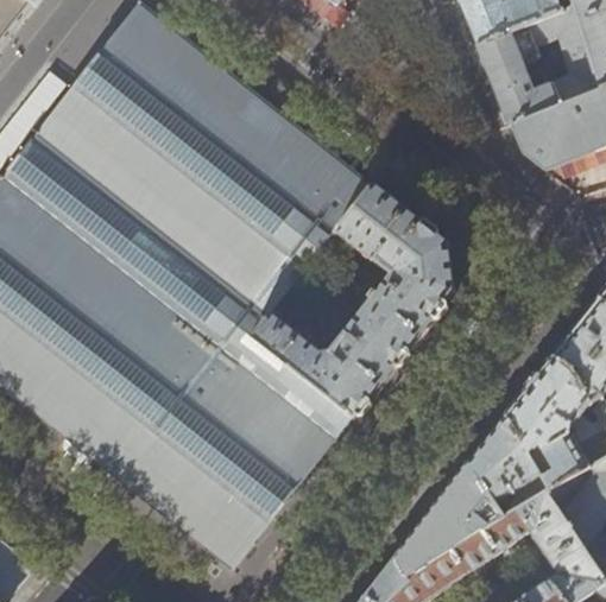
[(0,42),(33,0),(0,0),(0,42)]
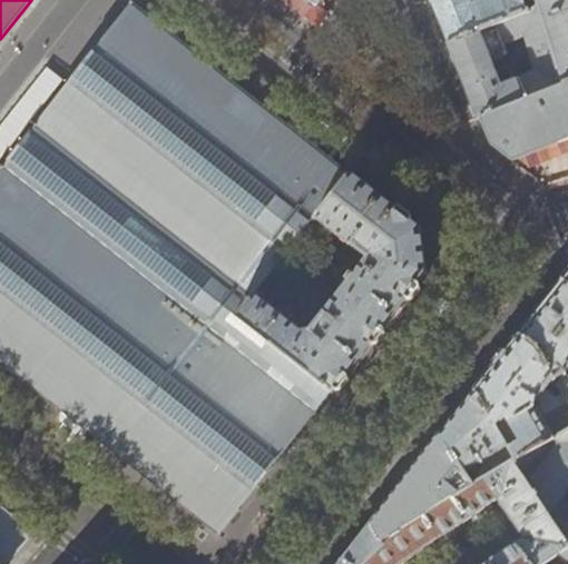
[(154,19),(133,2),(131,0),(128,0),(128,2),(111,25),(110,23),(108,26),(109,27),(92,49),(91,48),(89,50),(90,51),(72,73),(71,72),(70,75),(71,76),(54,97),(52,97),(51,98),(52,99),(35,120),(33,120),(32,122),(33,124),(28,130),(27,129),(26,131),(27,132),(18,144),(9,154),(8,154),(7,156),(8,157),(1,164),(1,162),(0,164),(0,166),(0,359),(0,362),(1,363),(2,362),(23,378),(22,379),(26,381),(47,397),(47,398),(49,399),(50,399),(71,416),(70,417),(72,418),(74,418),(95,435),(97,437),(98,436),(119,454),(118,455),(120,456),(121,456),(143,473),(145,475),(145,474),(167,491),(166,492),(168,494),(169,493),(191,510),(189,511),(192,513),(193,512),(215,528),(214,530),(217,533),(219,528),(218,527),(235,506),(236,507),(238,505),(237,504),(254,483),(255,483),(257,481),(256,480),(273,458),(274,459),(276,457),(275,456),(292,434),(293,435),(295,433),(294,432),(311,411),(312,412),(315,408),(313,407),(319,401),(320,402),(321,401),(320,399),(330,388),(235,315),(252,295),(312,216),(348,172),(346,171),(346,170),(344,169),(322,152),(323,151),(321,150),(320,151),(299,134),(299,132),(296,130),(296,131),(274,115),(275,114),(273,112),(272,114),(251,96),(251,95),(250,94),(248,95),(227,77),(228,76),(226,75),(225,76),(204,59),(205,58),(203,56),(202,57),(179,39),(180,38),(178,37),(177,38),(156,21),(157,19),(155,18),(154,19)]
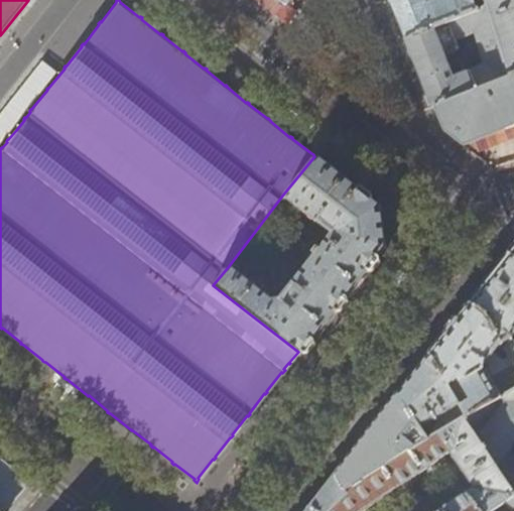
[(389,0),(392,6),(405,36),(485,3),(484,0),(389,0)]
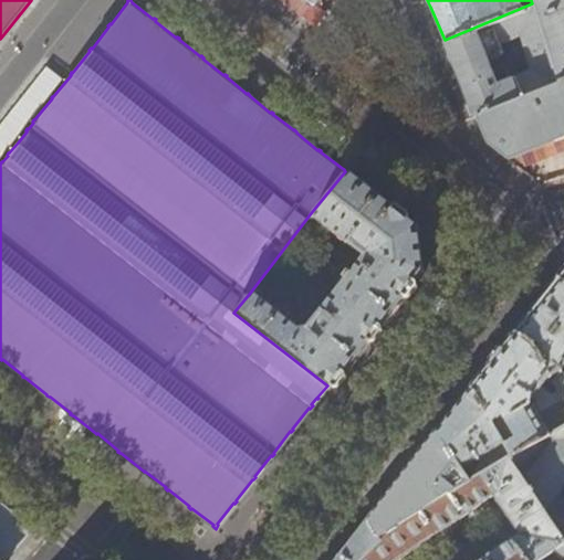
[(531,0),(532,3),(556,78),(474,113),(480,125),(487,139),(507,156),(563,131),(563,0),(531,0)]
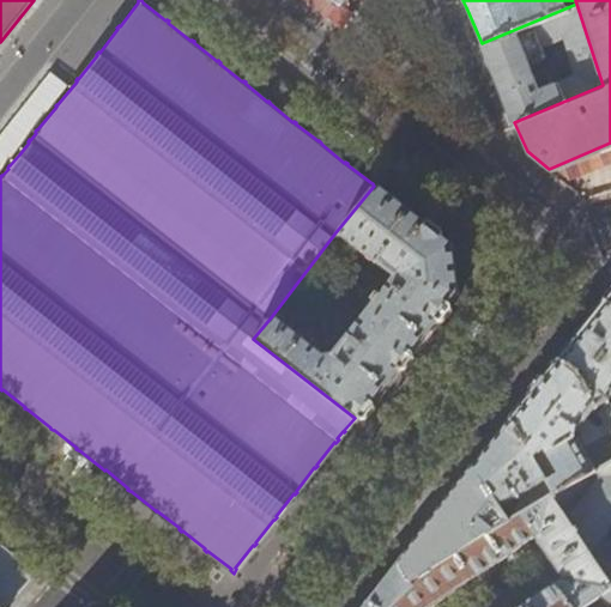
[(482,43),(481,43),(495,80),(512,122),(514,122),(603,85),(576,4),(482,43)]
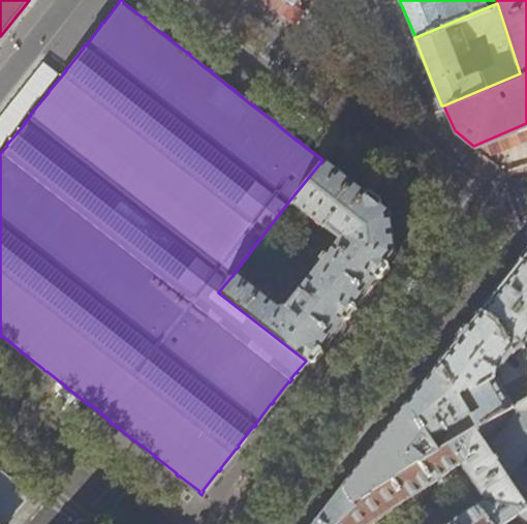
[(323,159),(322,160),(289,201),(338,238),(324,254),(321,252),(317,258),(319,262),(283,307),(277,307),(234,274),(218,293),(306,361),(336,324),(364,287),(365,288),(376,274),(375,273),(393,251),(388,210),(354,184),(323,159)]
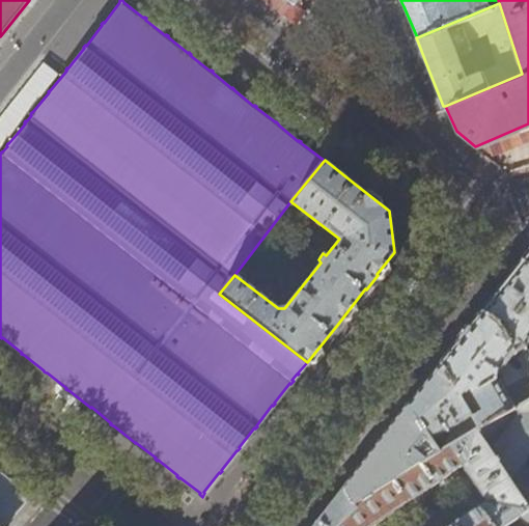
[(290,242),(276,231),(260,253),(274,264),(290,242)]
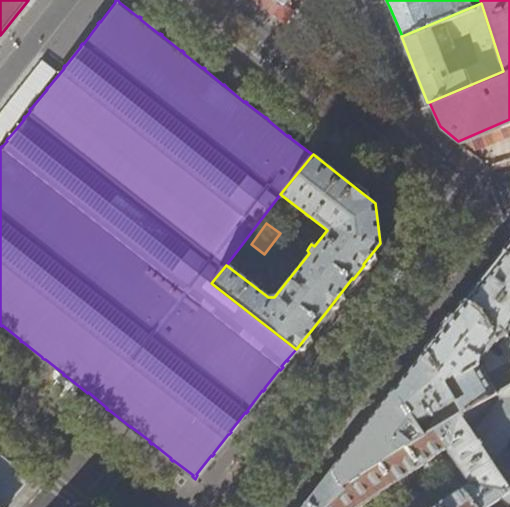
[(483,274),(464,298),(479,310),(509,361),(509,253),(503,249),(483,274)]
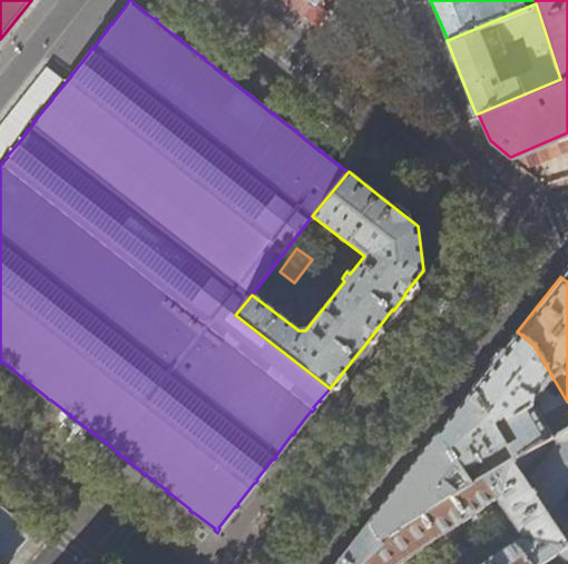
[(491,364),(472,388),(515,456),(567,425),(567,402),(534,345),(517,332),(491,364)]
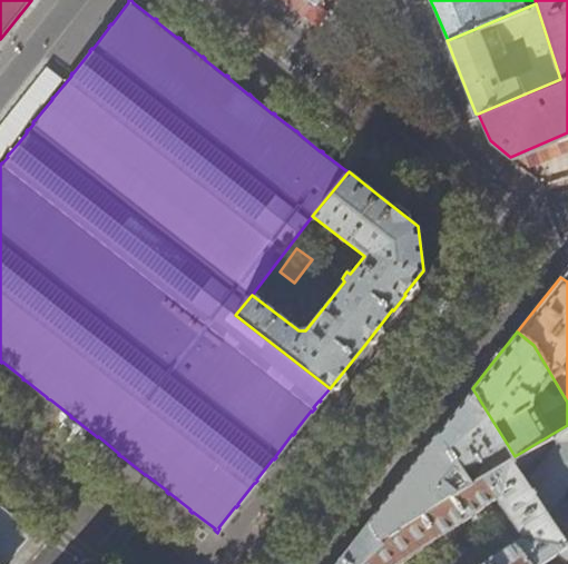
[(451,415),(439,431),(471,482),(488,473),(479,461),(486,456),(488,461),(493,457),(499,466),(511,458),(515,456),(472,388),(451,415)]
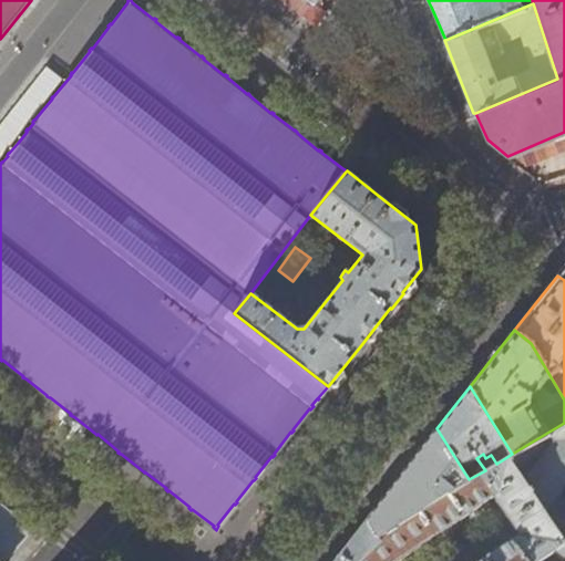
[(564,543),(564,423),(512,454),(509,456),(563,541),(564,543)]
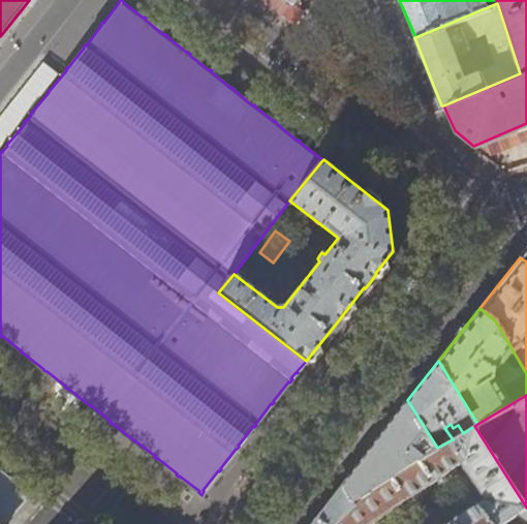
[(352,498),(437,448),(407,400),(375,440),(342,482),(352,498)]
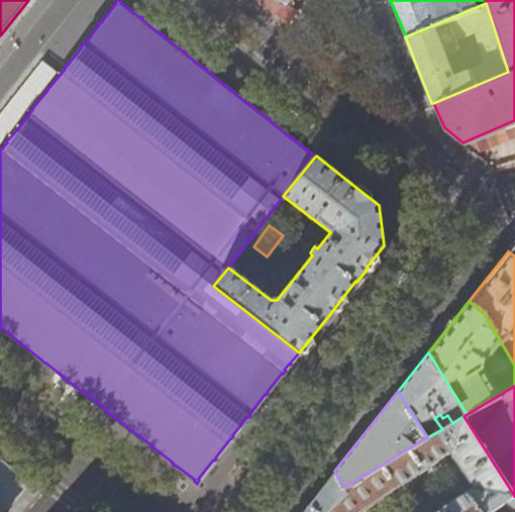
[(319,490),(301,511),(487,511),(513,494),(464,416),(452,423),(442,429),(427,437),(344,487),(334,471),(319,490)]
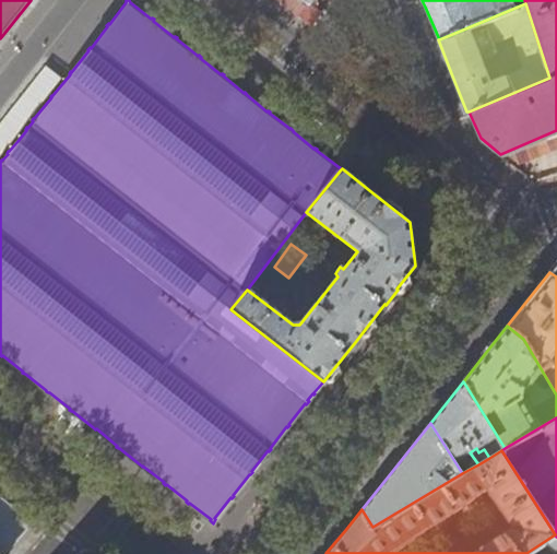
[(0,553),(4,553),(34,521),(21,511),(0,494),(0,553)]
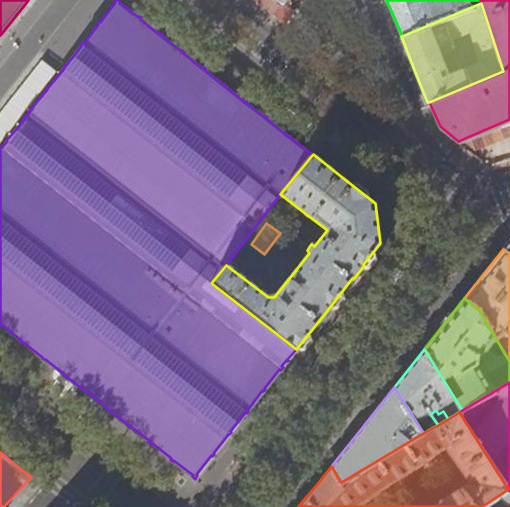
[(509,506),(509,491),(508,489),(482,506),(509,506)]
